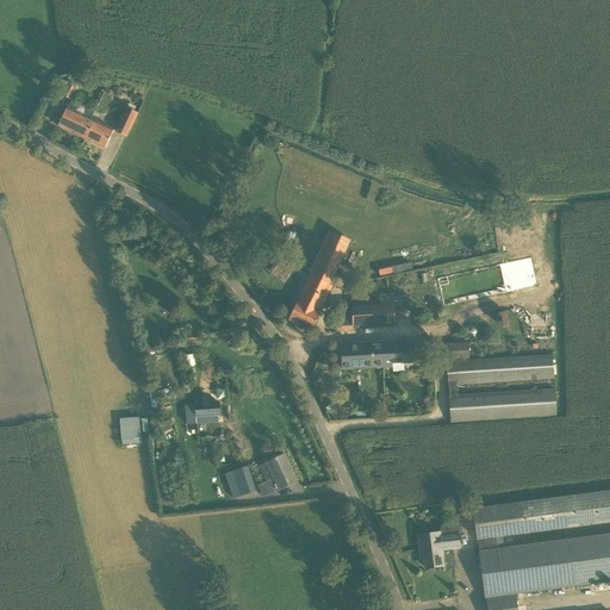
[(70,100),(78,86),(68,82),(61,95),(70,100)]
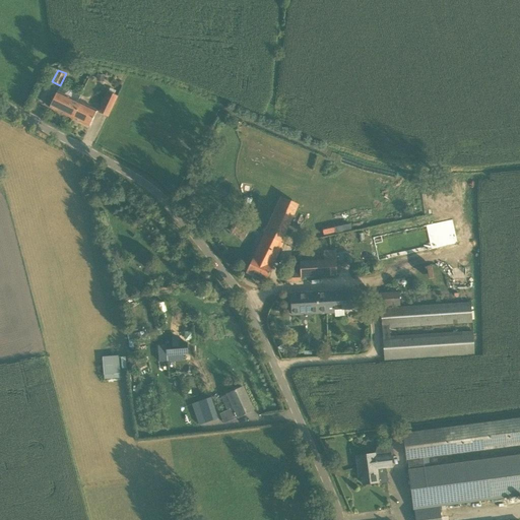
[(108,91),(98,112),(108,117),(118,96),(108,91)]
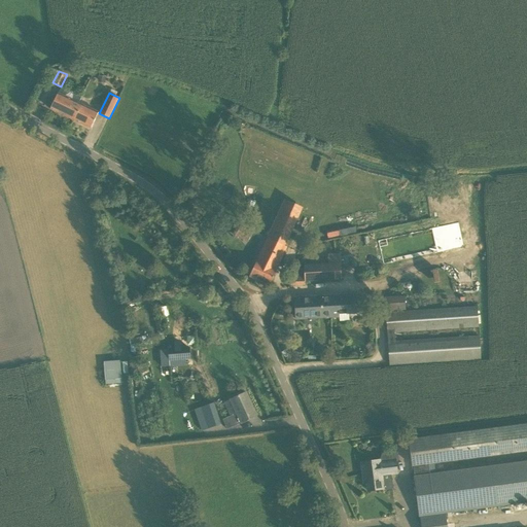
[(50,109),(73,120),(81,104),(58,94),(50,109)]
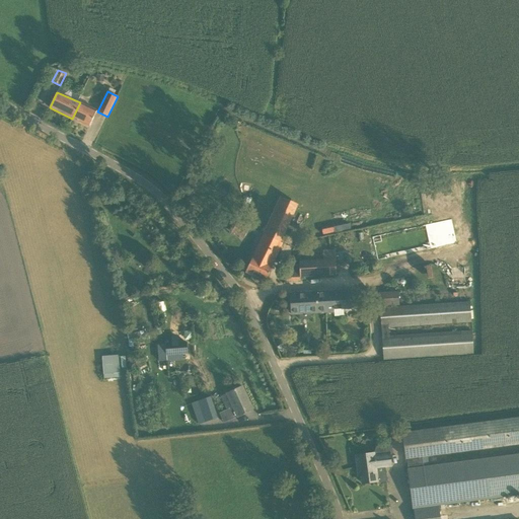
[(96,110),(80,102),(72,119),(89,127),(96,110)]
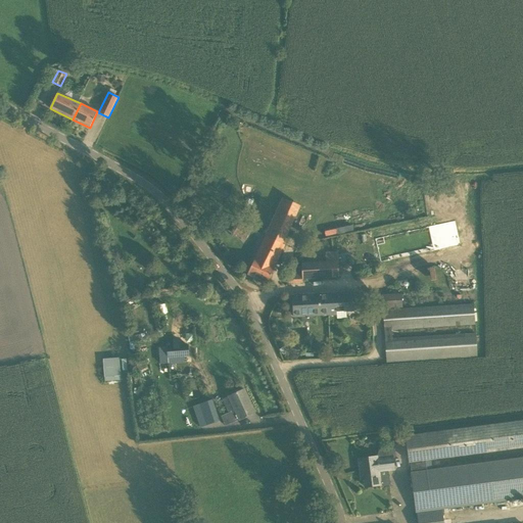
[(189,187),(186,193),(193,196),(196,190),(189,187)]
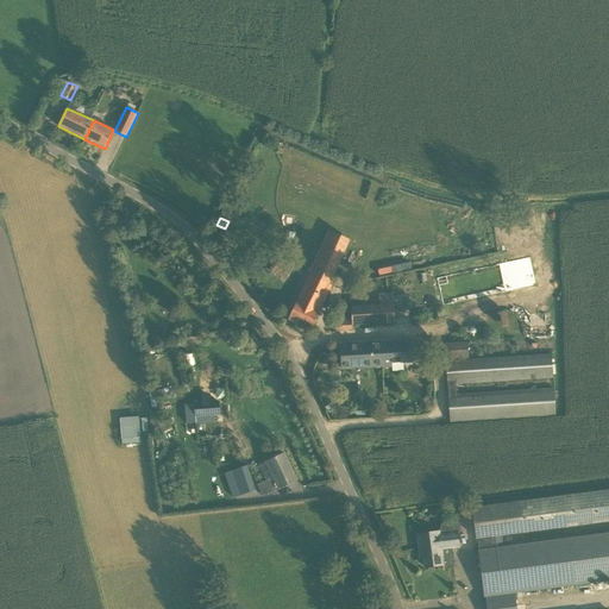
[(308,276),(288,320),(311,330),(319,312),(331,286),(328,284),(344,251),(320,240),(305,274),(308,276)]
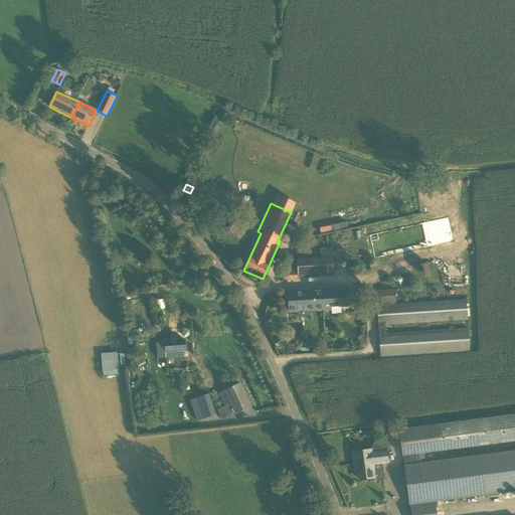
[(372,258),(460,240),(457,222),(456,222),(455,215),(367,232),(372,258)]
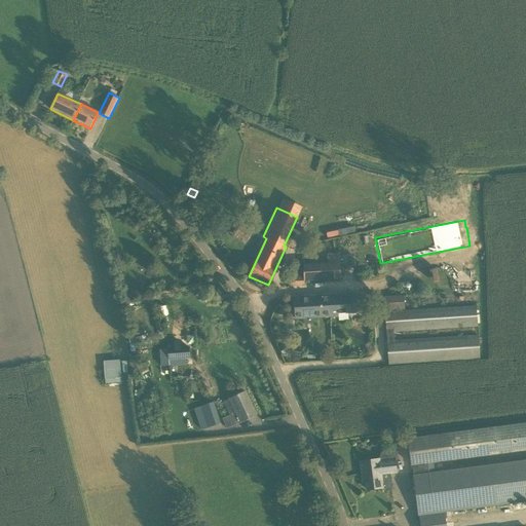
[(247,241),(252,233),(239,226),(234,234),(247,241)]
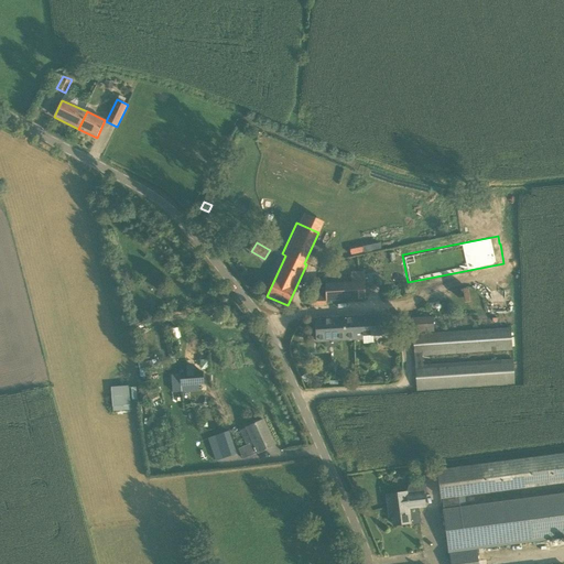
[(125,263),(115,266),(116,277),(127,274),(125,263)]
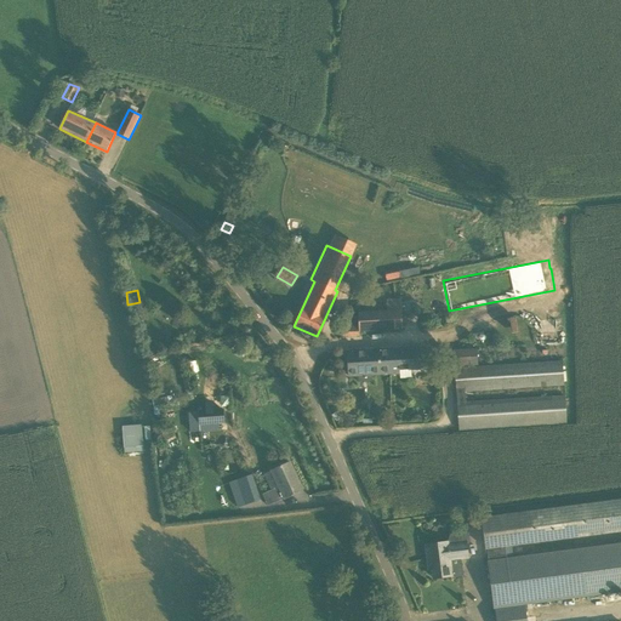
[(359,331),(403,329),(400,301),(386,301),(387,311),(358,313),(358,320),(348,320),(342,335),(359,335),(359,331)]
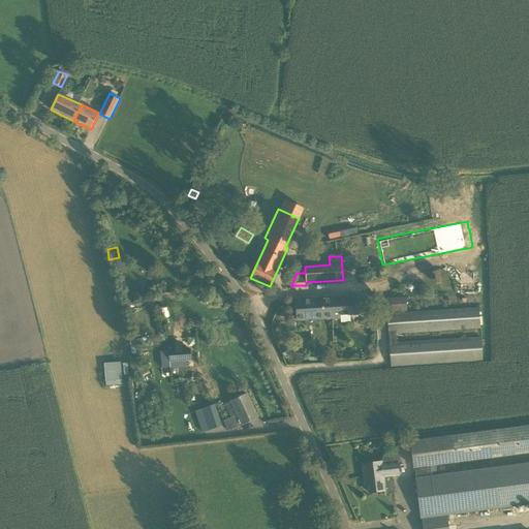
[(332,298),(333,317),(340,317),(340,315),(358,314),(356,296),(332,298)]
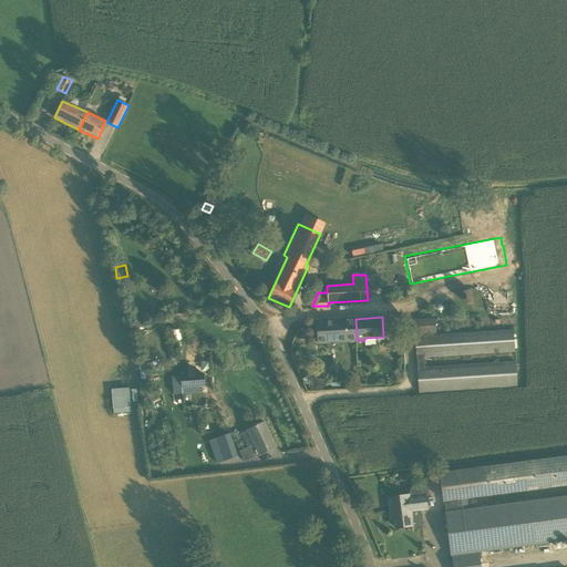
[(435,333),(435,318),(414,319),(415,334),(435,333)]
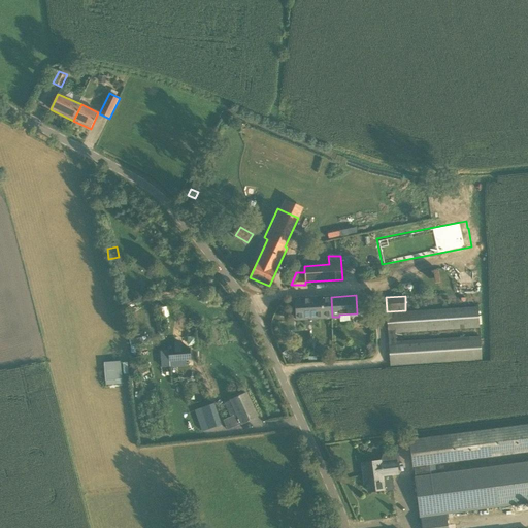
[(332,317),(331,297),(294,299),(295,320),(332,317)]
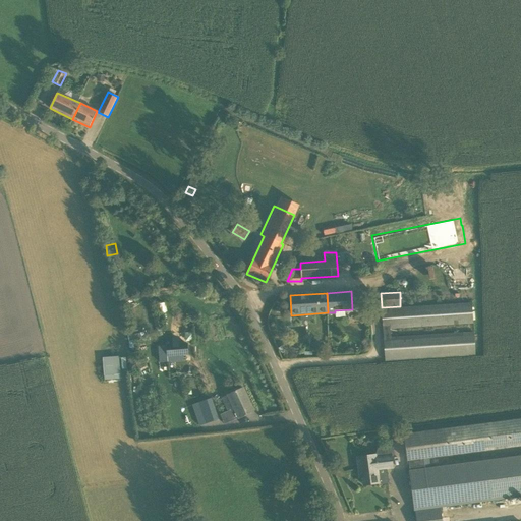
[(385,360),(475,355),(473,333),(391,338),(390,328),(473,323),(472,303),(382,309),(385,360)]
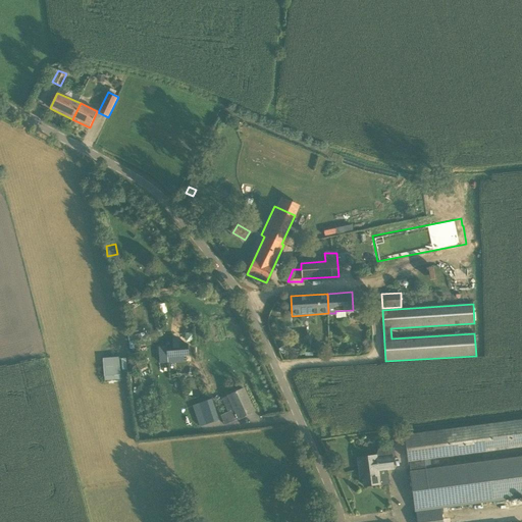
[(167,357),(188,355),(187,345),(166,347),(167,357)]
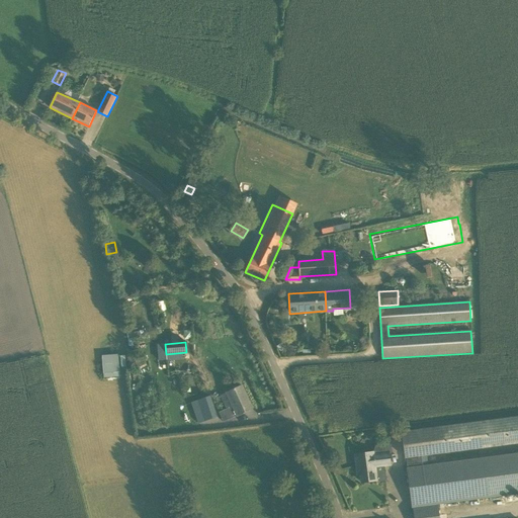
[(117,355),(102,356),(103,377),(119,376),(117,355)]
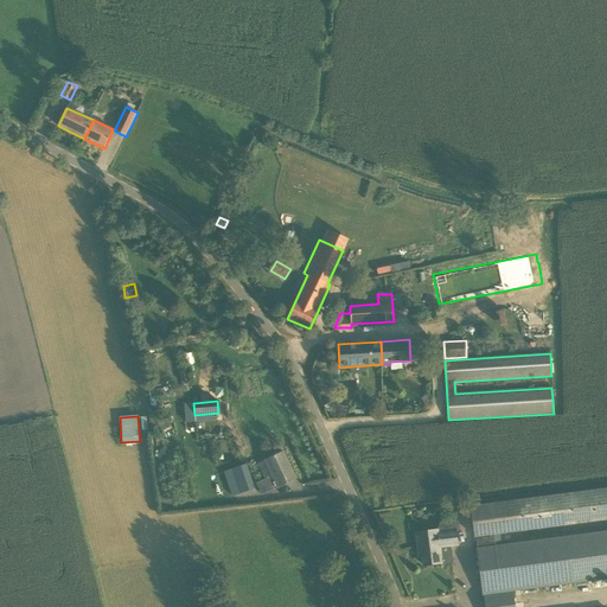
[(264,492),(295,478),(282,452),(266,460),(273,477),(260,483),(264,492)]
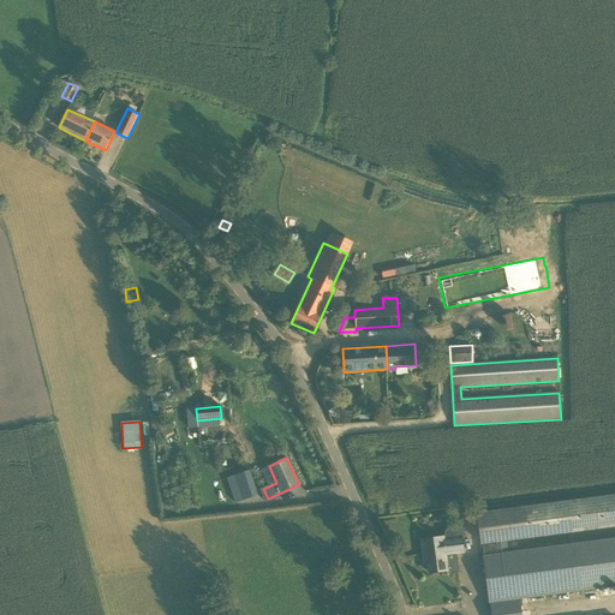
[(254,496),(249,482),(239,485),(243,499),(254,496)]
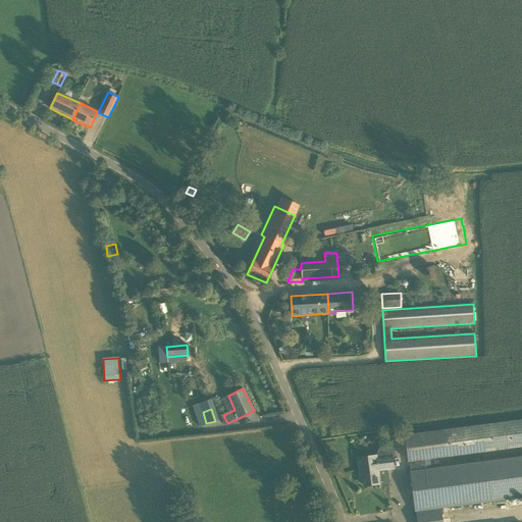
[(521,521),(520,521),(442,521),(440,509),(521,498),(521,419),(405,435),(408,462),(409,462),(410,471),(415,512),(416,512),(416,521),(521,521)]
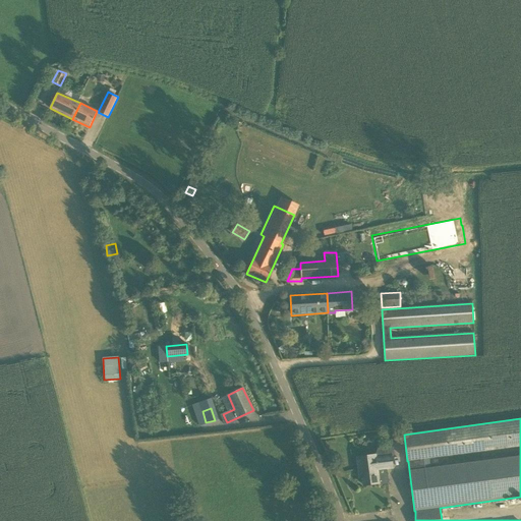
[(362,472),(363,485),(379,483),(379,484),(388,483),(387,473),(379,475),(378,470),(393,468),(391,455),(375,457),(375,455),(357,457),(359,473),(362,472)]
